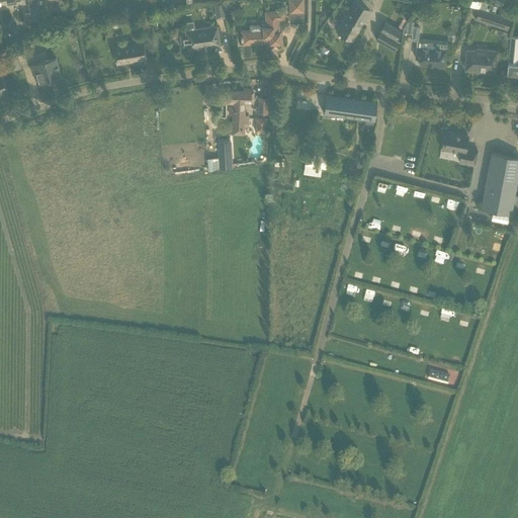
[(154,0),(152,0),(147,1),(148,9),(156,8),(154,0)]
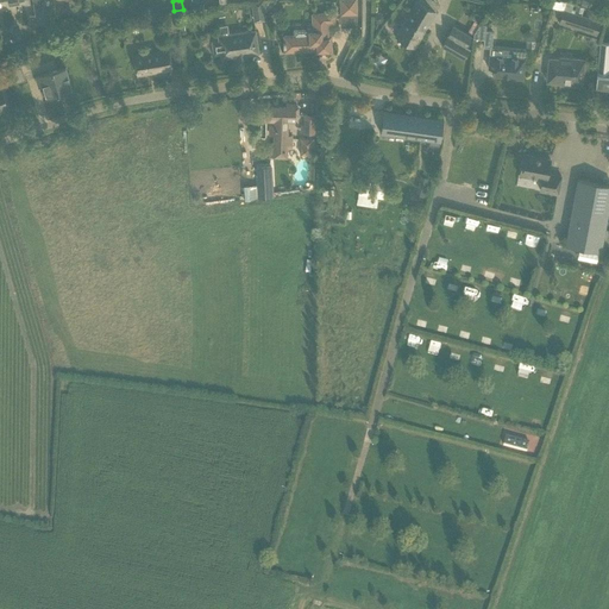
[(253,22),(265,20),(263,0),(251,1),(253,22)]
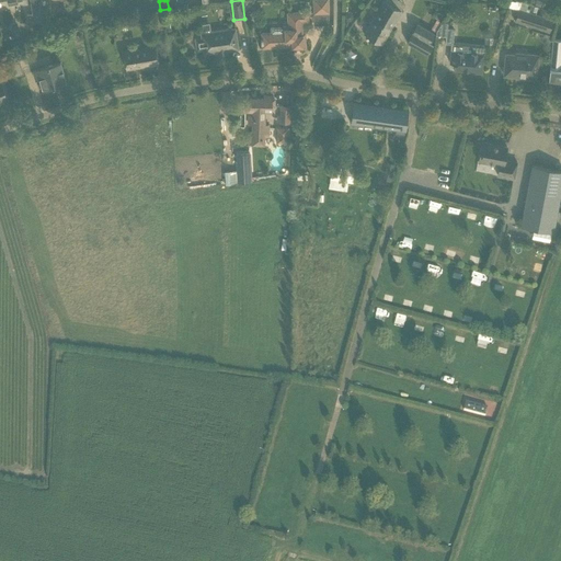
[(312,0),(313,13),(329,13),(328,0),(312,0)]
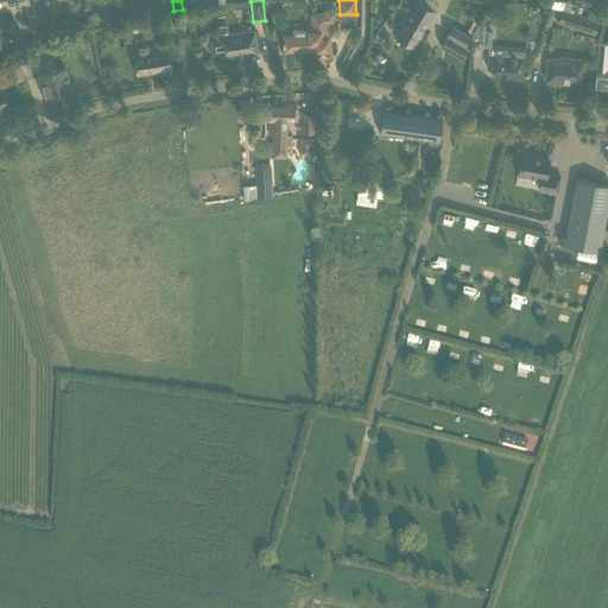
[(417,0),(400,27),(394,37),(415,49),(420,38),(436,12),(417,0)]
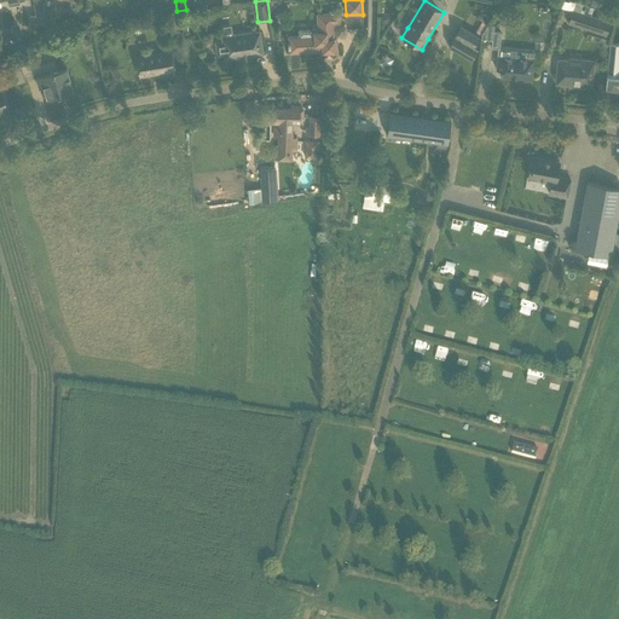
[(35,15),(29,16),(30,23),(46,21),(42,4),(34,6),(35,15)]
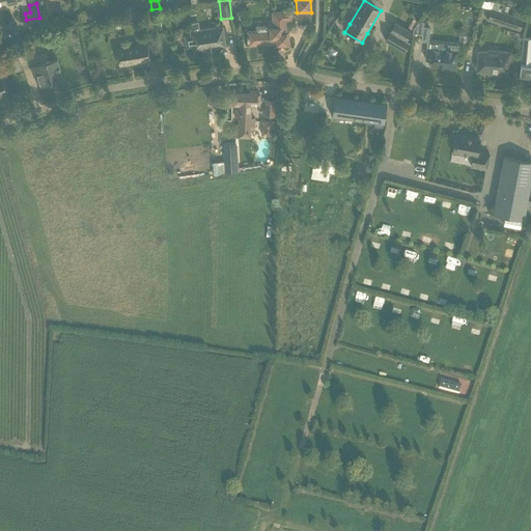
[(491,8),(491,10),(487,21),(520,31),(524,19),(491,8)]
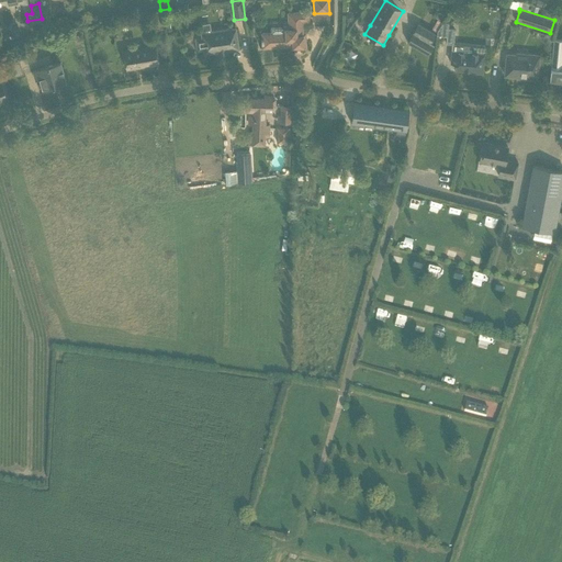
[(155,31),(164,29),(160,11),(152,13),(155,31)]
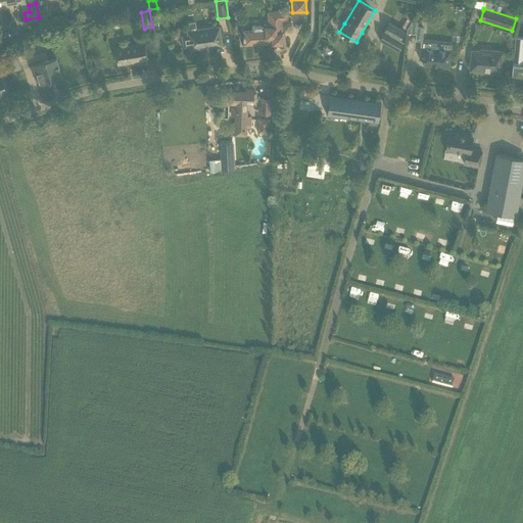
[(287,11),(277,12),(267,12),(268,25),(263,25),(263,30),(243,31),(244,45),(271,44),(271,45),(285,45),(284,31),(282,31),(282,20),(287,20),(287,11)]
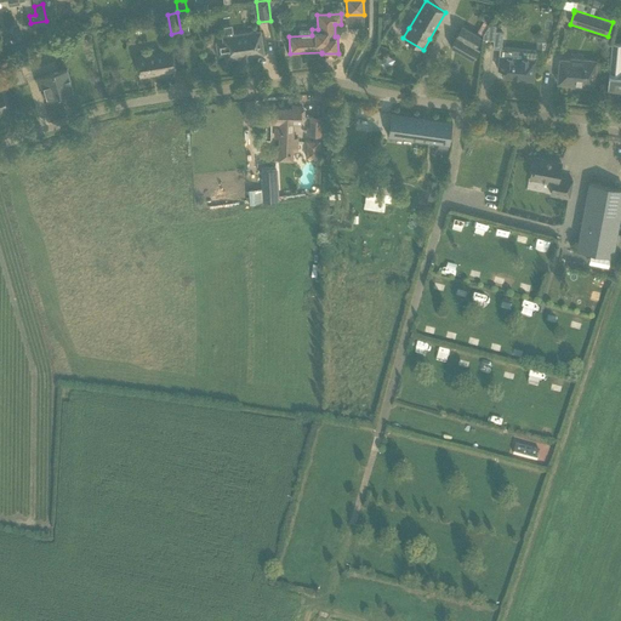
[(382,16),(381,20),(383,22),(387,24),(389,22),(392,18),(389,15),(386,13),(382,16)]
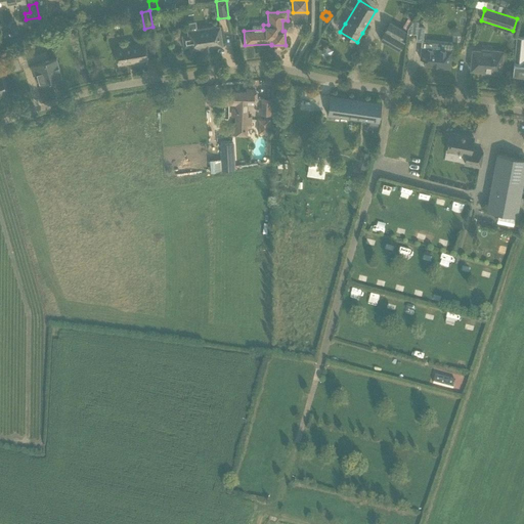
[(187,23),(188,31),(187,32),(188,35),(182,36),(184,47),(189,46),(190,50),(204,48),(204,51),(212,50),(212,47),(222,46),(220,27),(197,30),(195,22),(187,23)]
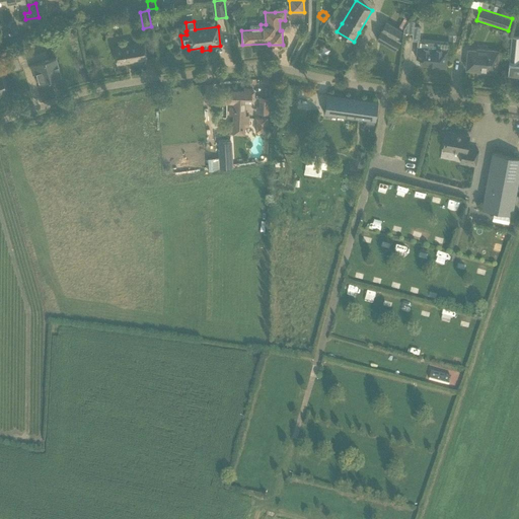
[(401,31),(386,21),(376,39),(395,50),(400,42),(396,40),(401,31)]
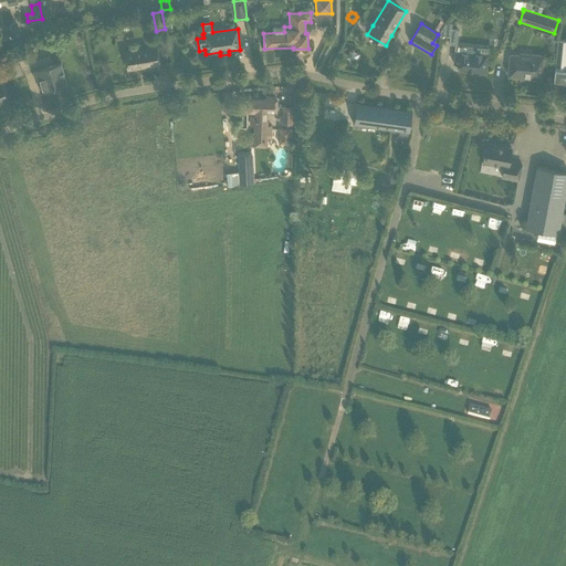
[(440,31),(440,35),(450,37),(449,44),(457,44),(458,30),(451,30),(452,23),(446,23),(440,31)]
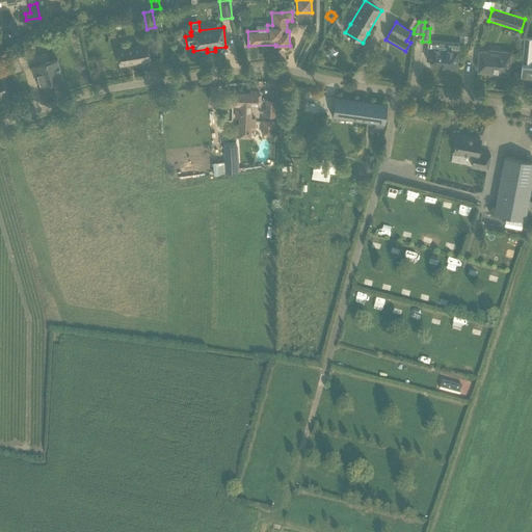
[(531,37),(524,37),(521,77),(531,78),(531,37)]
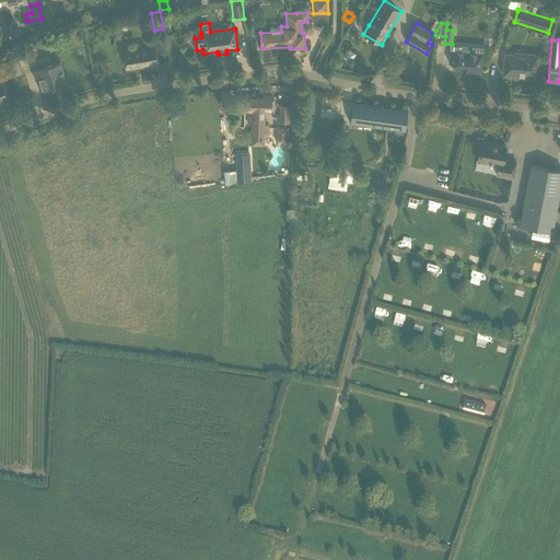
[(3,50),(6,59),(12,78),(24,74),(14,46),(8,48),(2,49),(3,50)]
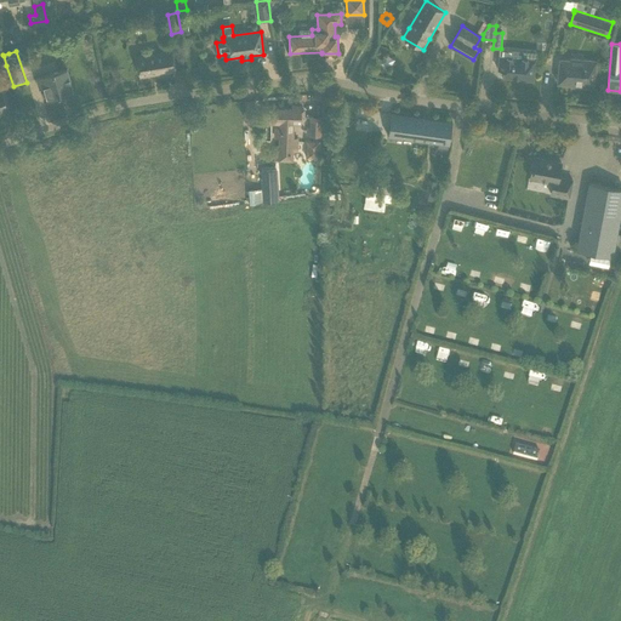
[(176,70),(174,58),(172,51),(136,58),(140,77),(176,70)]
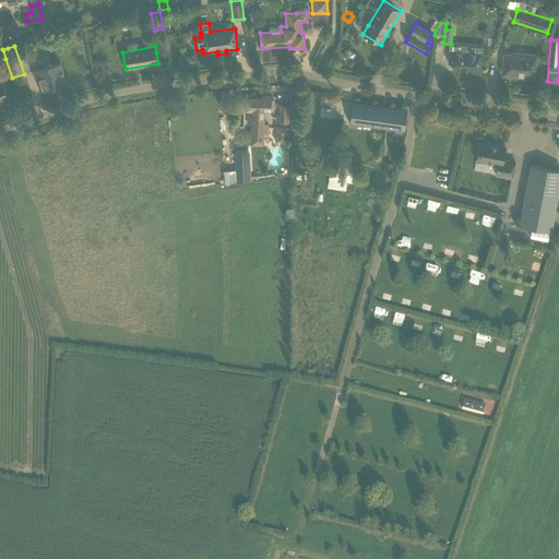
[(449,50),(448,63),(453,63),(453,70),(479,73),(482,54),(483,47),(473,46),(473,47),(461,46),(460,51),(449,50)]
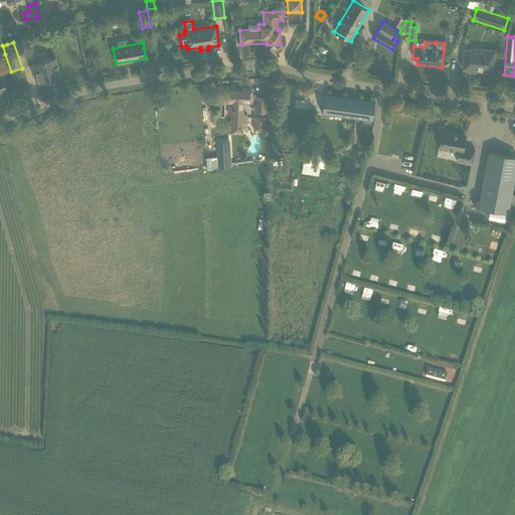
[(473,50),(464,49),(462,69),(474,70),(474,71),(492,73),(494,50),(484,49),(483,55),(473,54),(473,50)]
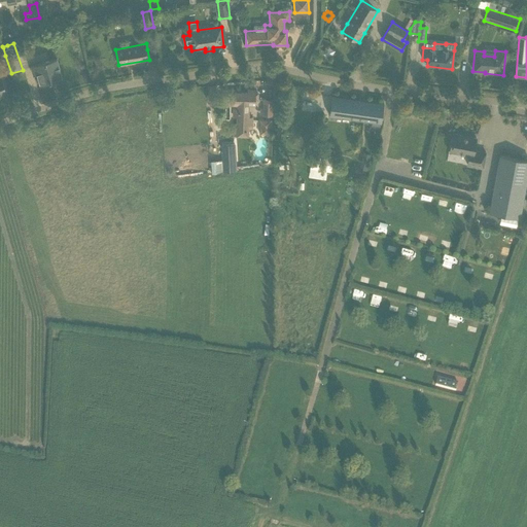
[(39,84),(63,78),(57,59),(30,67),(33,76),(37,75),(39,84)]
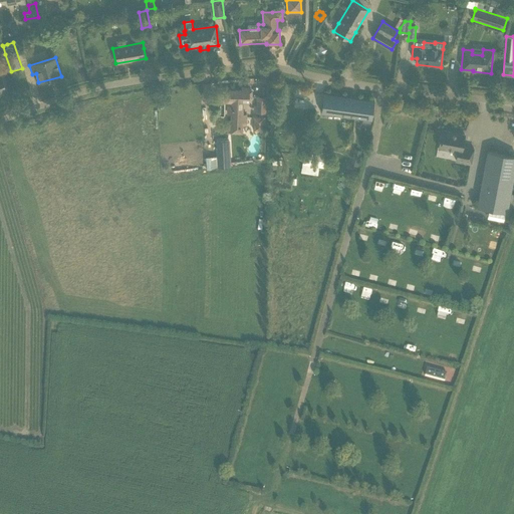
[(393,73),(395,62),(371,59),(370,71),(393,73)]
